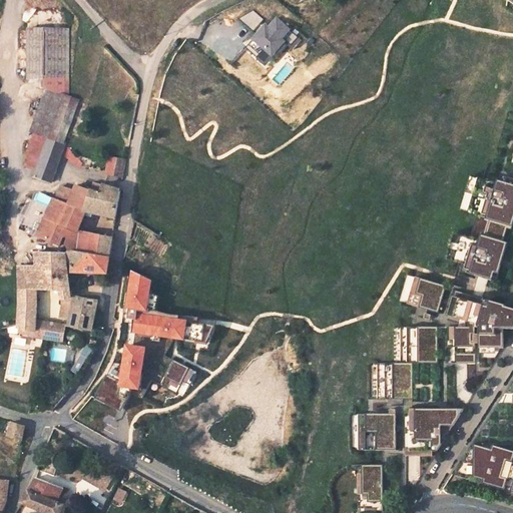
[(251,28),(262,19),(252,9),(242,18),(251,28)]
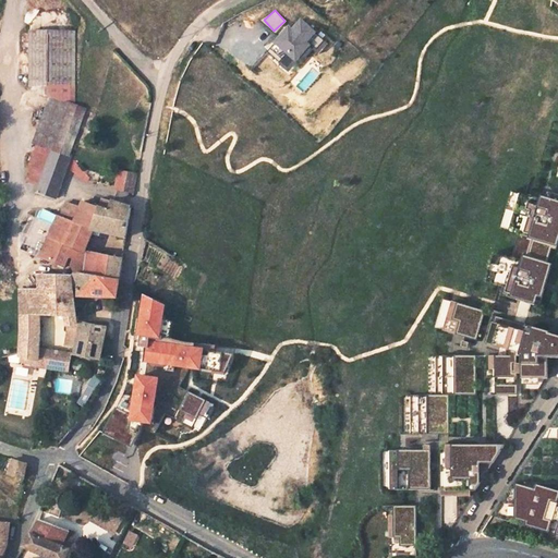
[(288,24),(271,41),(295,62),(312,44),(317,48),(325,38),(300,16),(291,27),(288,24)]
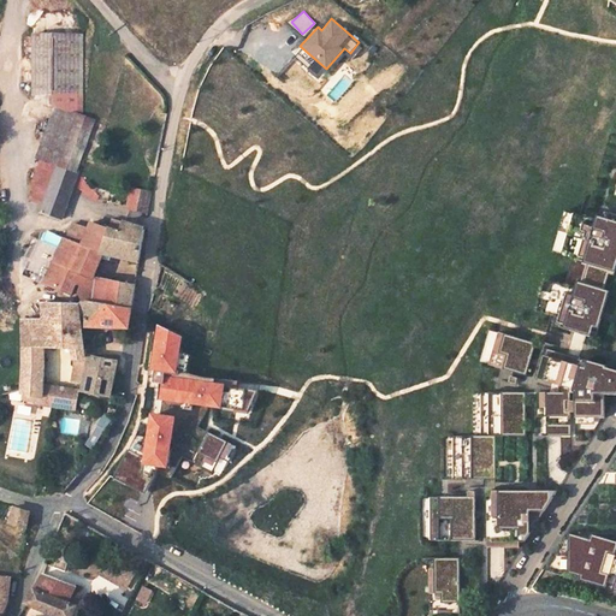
[(63,217),(76,171),(77,172),(95,120),(83,117),(83,35),(34,35),(34,95),(54,95),(54,106),(37,158),(41,159),(33,181),(30,200),(45,205),(42,211),(63,217)]
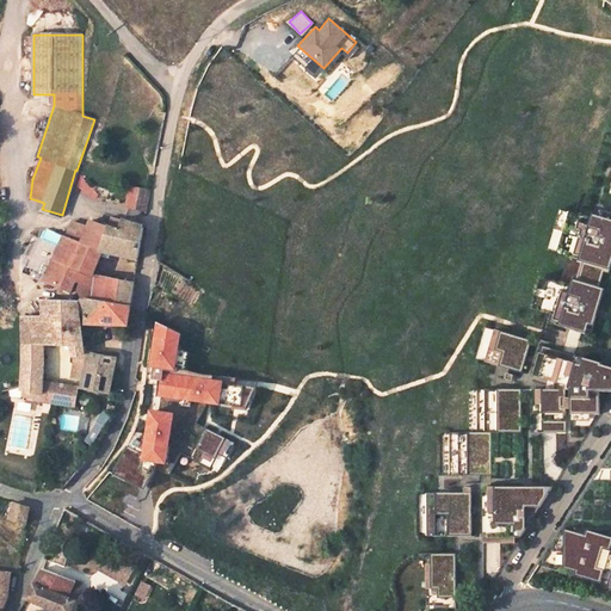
[(150,189),(130,185),(125,205),(146,210),(150,189)]
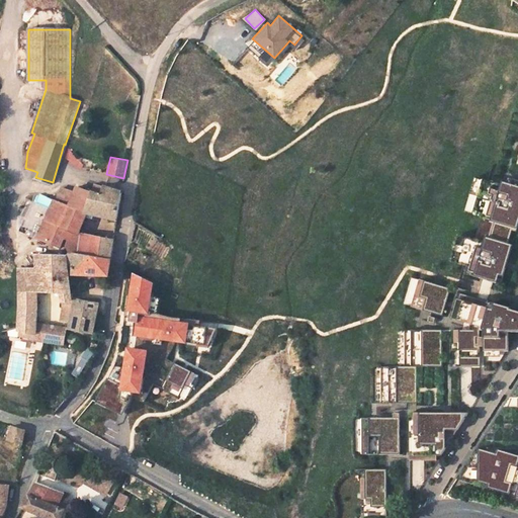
[(517,180),(508,177),(506,183),(502,182),(501,184),(475,177),(464,211),(482,217),(500,222),(500,224),(517,230),(517,229),(517,180)]
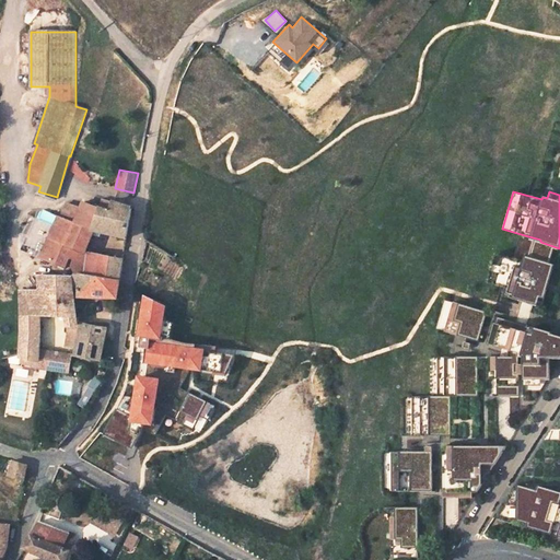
[(68,202),(60,217),(42,209),(28,235),(21,251),(39,258),(62,267),(66,258),(69,259),(68,267),(72,271),(71,277),(71,278),(120,279),(124,258),(85,249),(92,230),(127,237),(131,207),(109,201),(108,202),(100,200),(98,207),(83,201),(81,208),(68,202)]
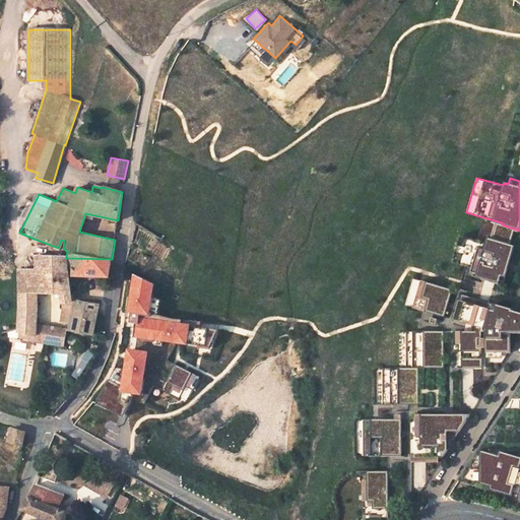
[(502,222),(483,217),(478,236),(497,241),(502,224),(502,222)]
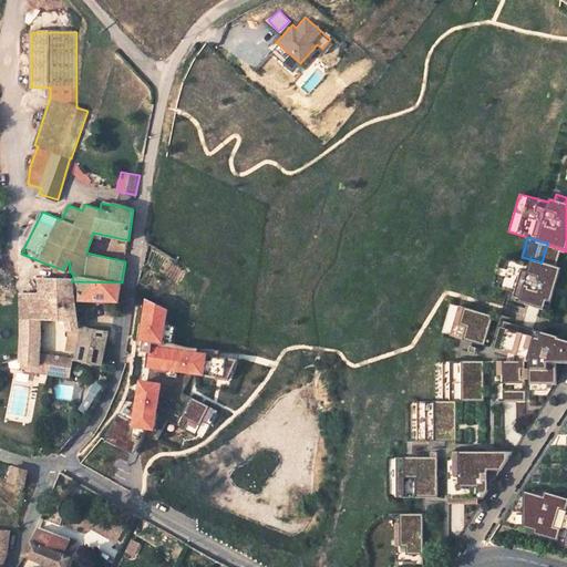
[(562,268),(542,263),(522,257),(519,263),(501,257),(492,286),(523,296),(519,302),(549,311),(555,294),(550,292),(552,286),(556,287),(562,268)]
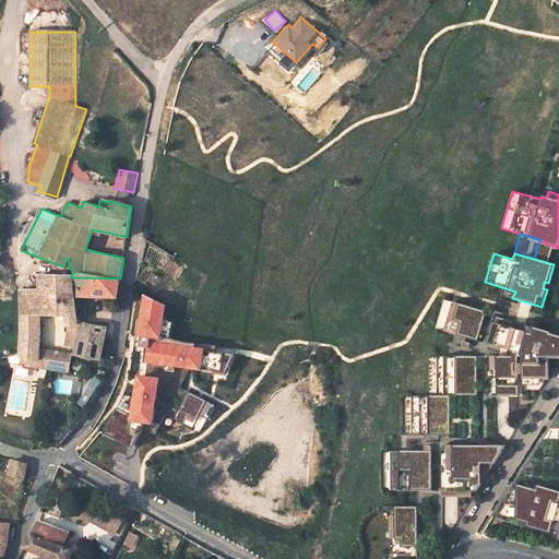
[(20,366),(45,368),(69,371),(71,353),(76,354),(78,355),(99,358),(106,326),(78,321),(72,285),(71,277),(71,276),(39,275),(39,290),(21,290),(23,333),(20,352),(20,366)]
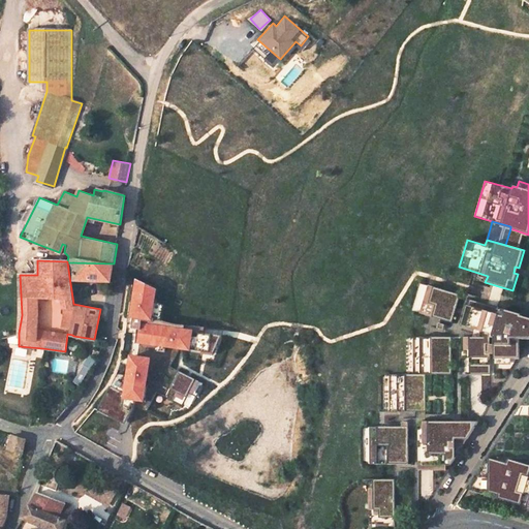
[(75,270),(75,280),(112,281),(114,263),(67,262),(68,270),(75,270)]
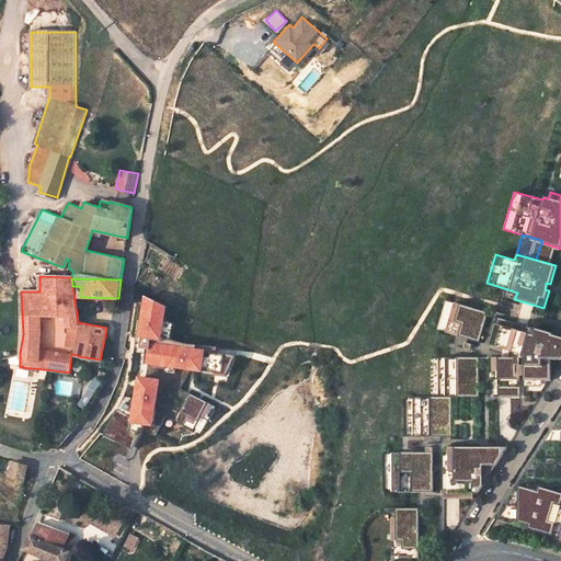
[(144,297),(135,334),(159,340),(168,302),(144,297)]
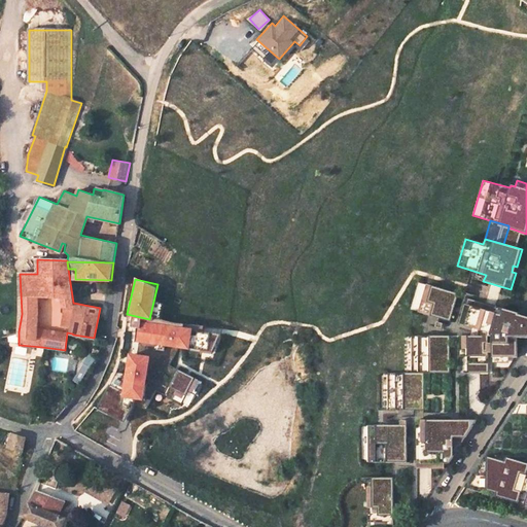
[(418,312),(450,322),(458,294),(426,285),(418,312)]
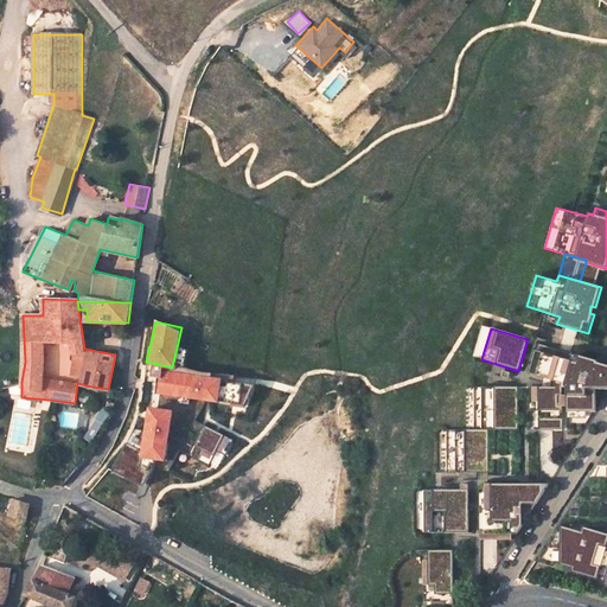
[(540,343),(530,374),(545,377),(541,388),(529,388),(529,430),(554,430),(554,454),(563,454),(563,388),(568,388),(568,413),(596,411),(596,389),(606,389),(606,364),(599,363),(599,362),(540,343)]
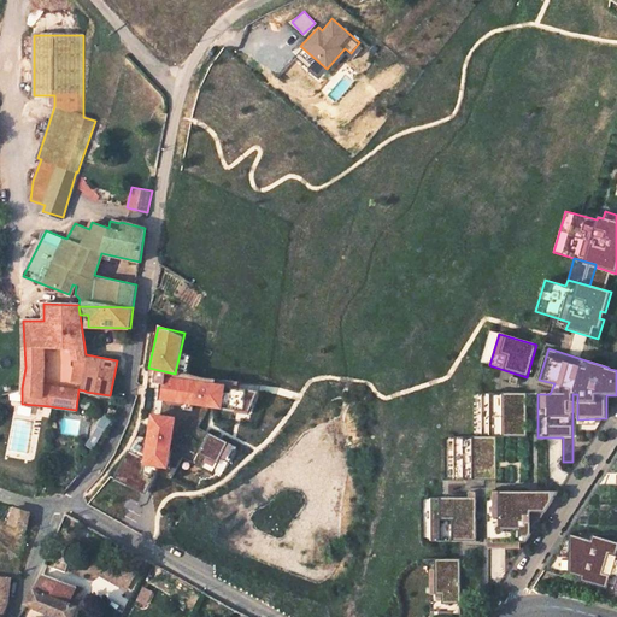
[(163,372),(159,399),(224,410),(224,407),(251,412),(254,389),(227,386),(227,382),(163,372)]
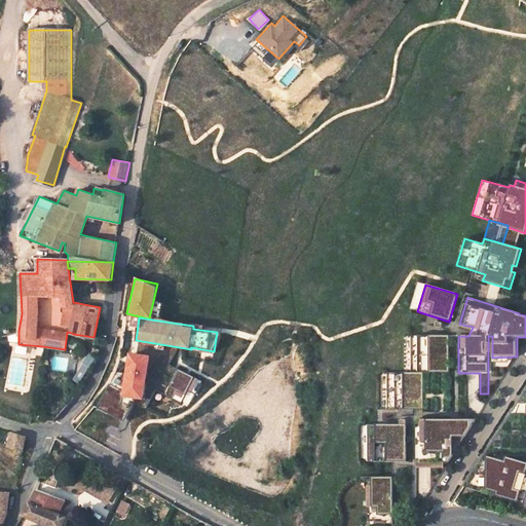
[(447,336),(410,336),(410,373),(421,373),(447,373),(447,336)]
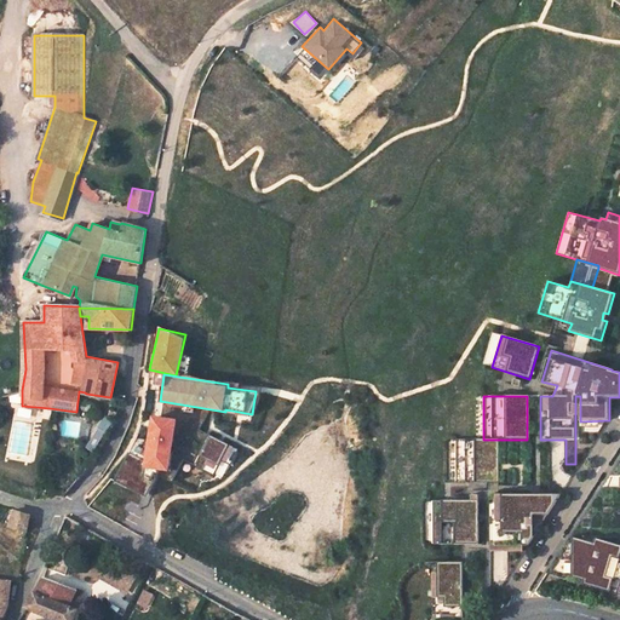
[(144,468),(171,470),(176,417),(149,414),(144,468)]
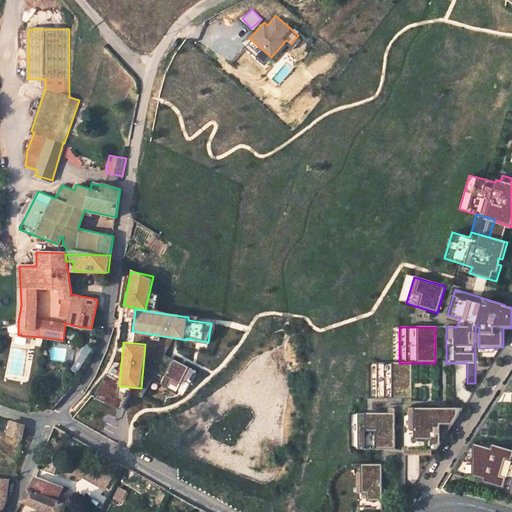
[(182,378),(190,382),(196,370),(174,359),(162,381),(177,389),(182,378)]
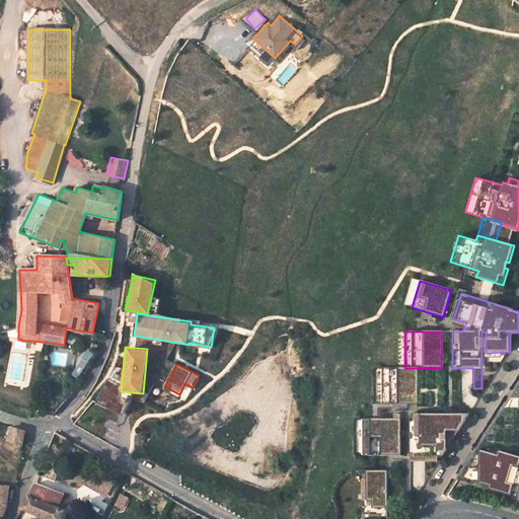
[(416,404),(416,368),(404,368),(381,368),(380,404),(390,404),(395,404),(416,404)]
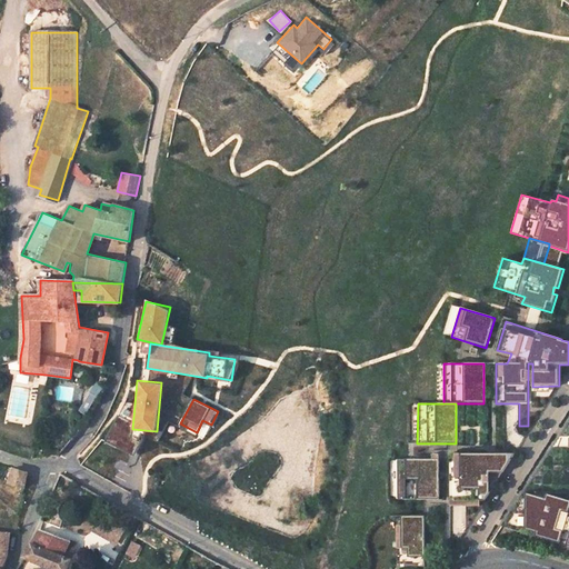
[(117,418),(106,440),(133,452),(139,441),(129,436),(131,430),(125,428),(127,422),(117,418)]
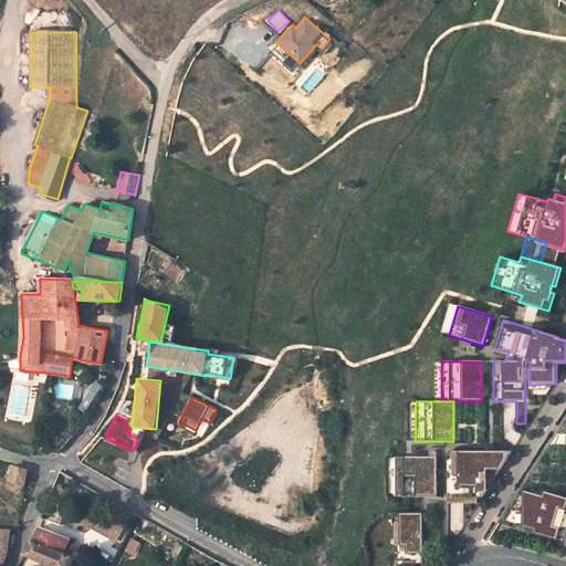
[(513,451),(454,451),(454,498),(478,498),(483,499),(490,488),(490,470),(501,471),(513,451)]
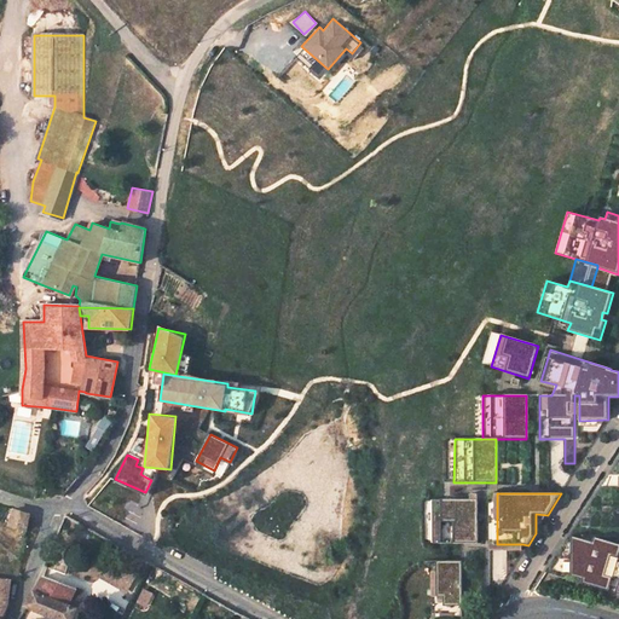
[(466,501),(432,501),(432,544),(485,544),(485,496),(472,496),(472,501),(466,501)]
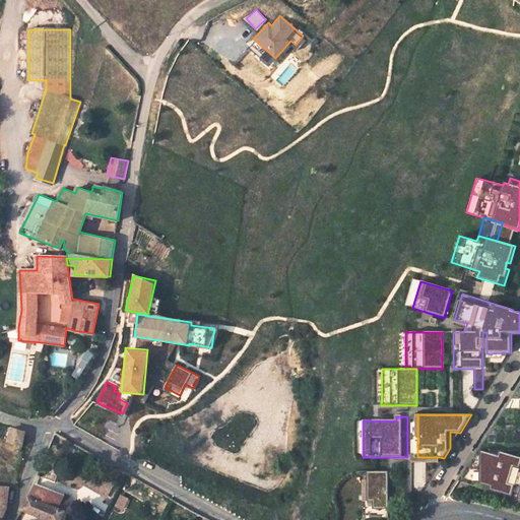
[(12,428),(8,443),(22,447),(25,432),(12,428)]
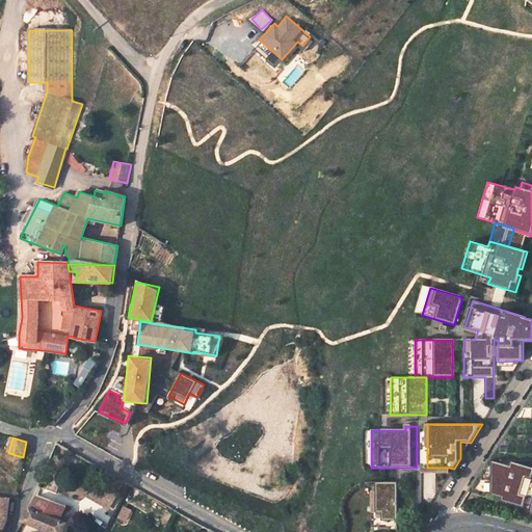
[(460,442),(460,458),(471,443),(460,442)]
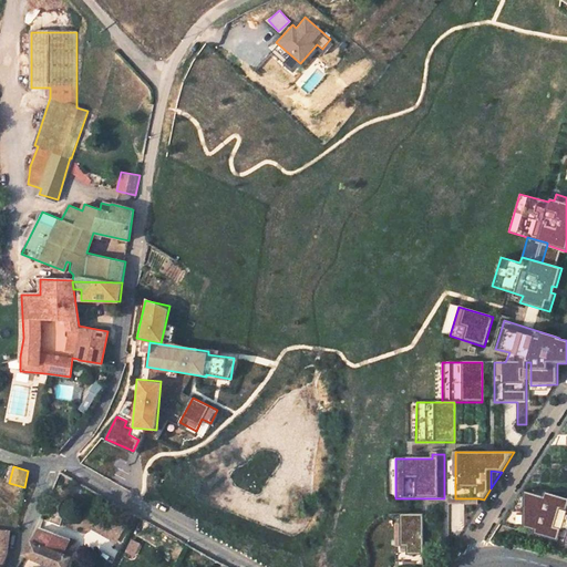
[(544,496),(525,491),(524,526),(535,529),(535,532),(556,539),(559,528),(554,527),(559,507),(566,509),(566,505),(566,497),(546,492),(544,496)]
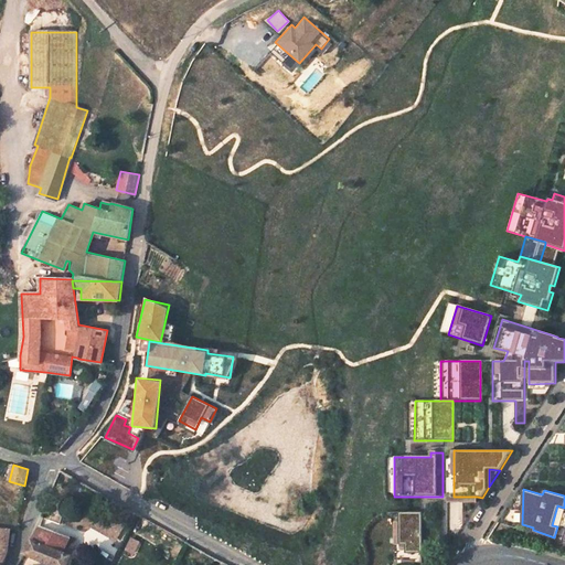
[(112,516),(92,528),(116,541),(132,515),(117,507),(112,516)]
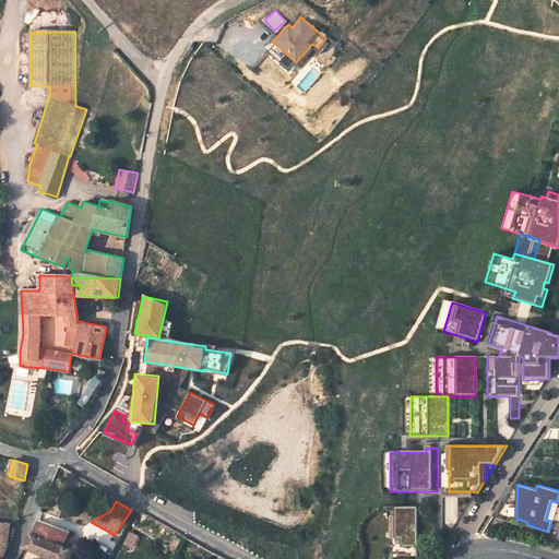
[(416,507),(393,507),(393,516),(393,539),(400,539),(400,547),(403,547),(403,554),(416,554),(416,507)]
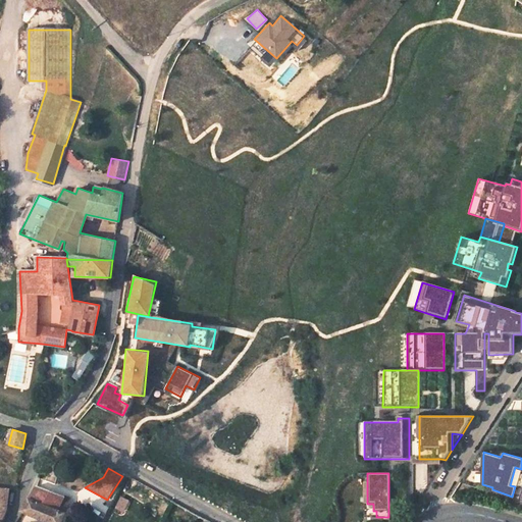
[(367,504),(367,482),(363,482),(363,517),(376,517),(376,511),(373,511),(373,504),(367,504)]
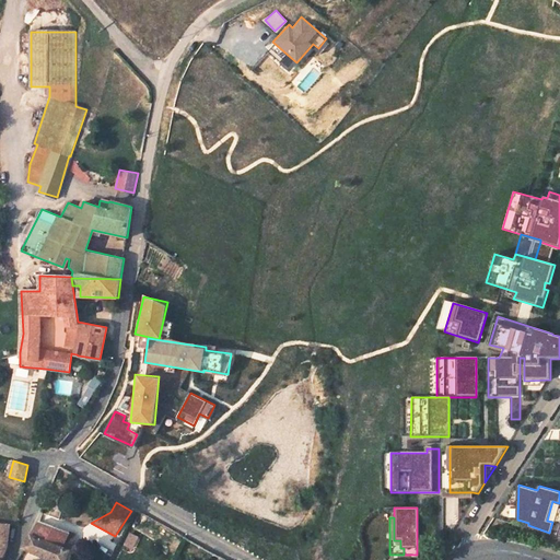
[(24,550),(53,559),(66,559),(77,535),(41,522),(24,550)]
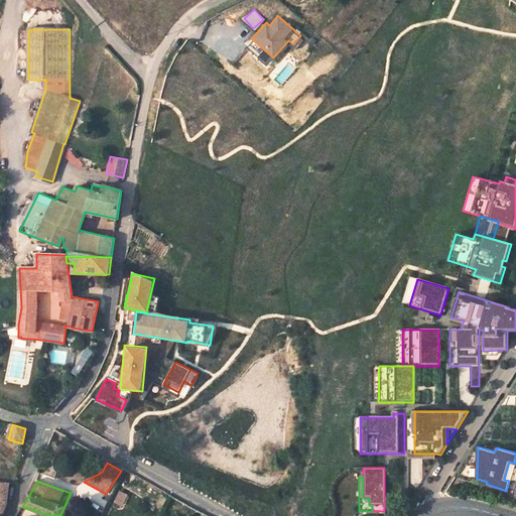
[(0,515),(2,515),(7,505),(10,483),(0,483),(0,515)]
